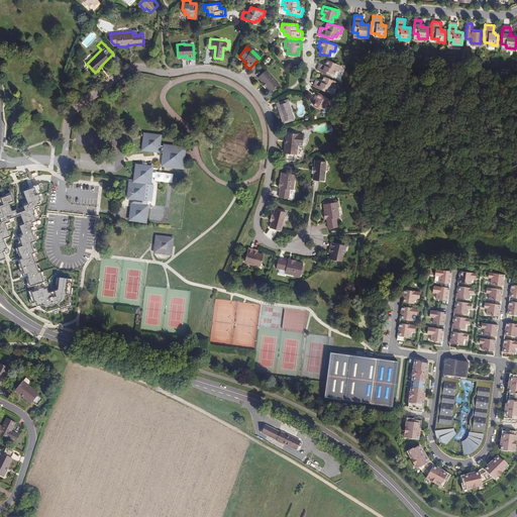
[(99,68),(100,68),(110,59),(109,58),(99,68)]
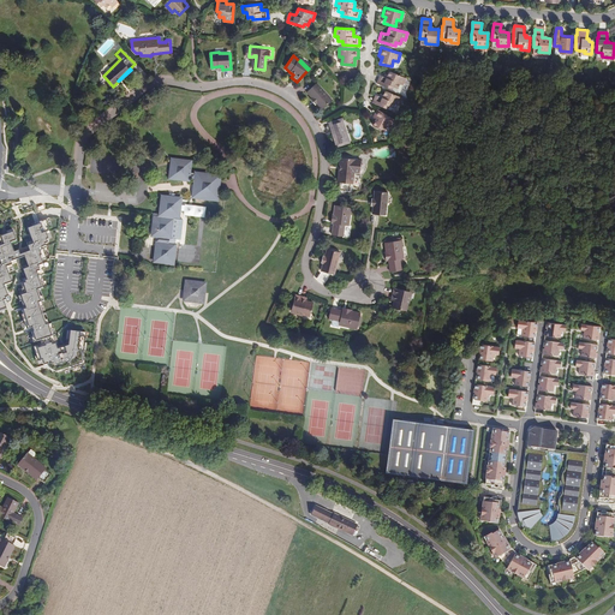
[(402,84),(406,77),(389,71),(388,75),(387,77),(384,76),(380,75),(376,82),(392,89),(393,85),(396,88),(398,88),(400,83),(402,84)]
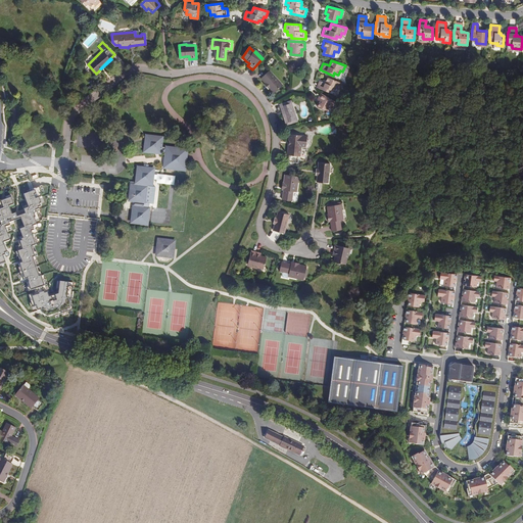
[(267,83),(271,88),(271,87),(275,92),(284,85),(272,70),(263,78),(267,83)]
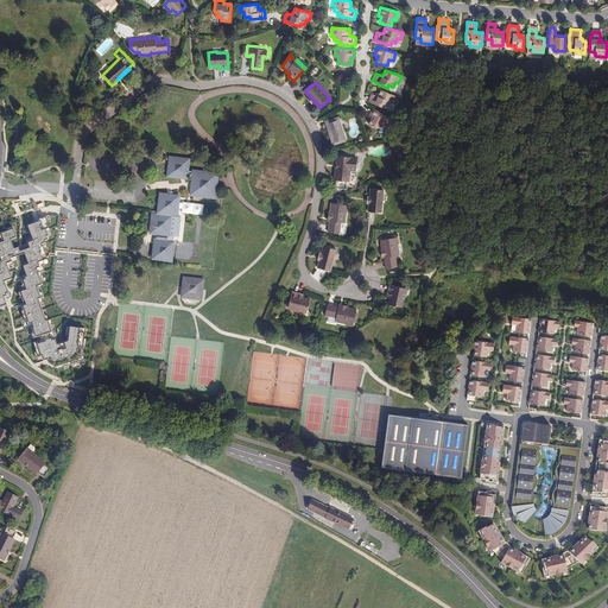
[(393,101),(397,95),(380,88),(378,92),(377,95),(374,94),(371,93),(367,100),(382,107),(385,103),(387,106),(390,101),(393,102),(393,101)]
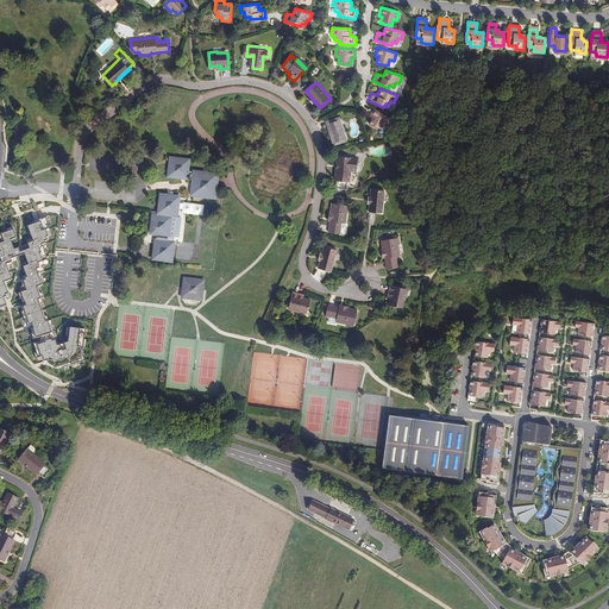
[(385,124),(390,117),(372,106),(369,114),(370,115),(372,117),(370,119),(369,123),(380,129),(382,123),(385,124)]
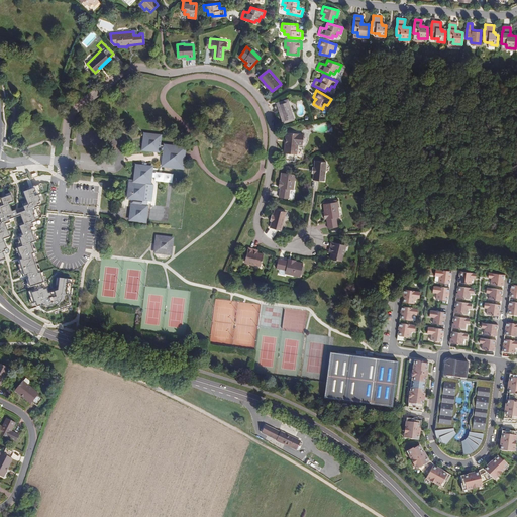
[(287,100),(278,103),(283,122),(293,119),(287,100)]
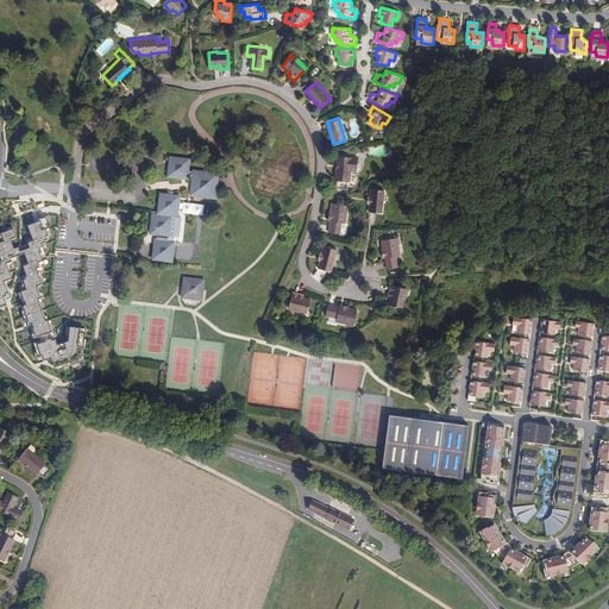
[(188,158),(169,156),(167,175),(186,177),(186,175),(193,175),(190,194),(214,196),(217,171),(194,169),(193,171),(187,171),(188,158)]
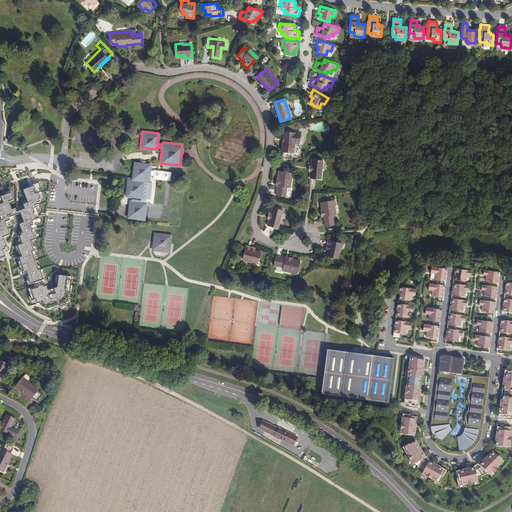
[(281,132),(281,138),(283,138),(282,151),(282,157),(291,158),(291,152),(293,152),(293,144),(298,144),(299,133),(281,132)]
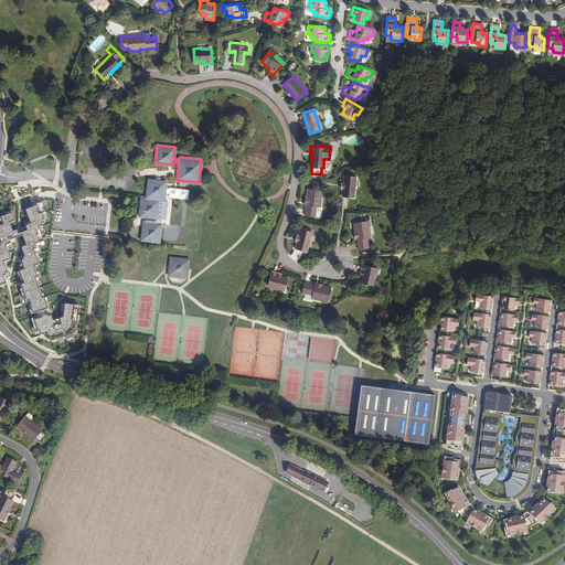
[(343,184),(342,184),(341,191),(342,191),(341,198),(353,199),(355,179),(343,178),(343,184)]
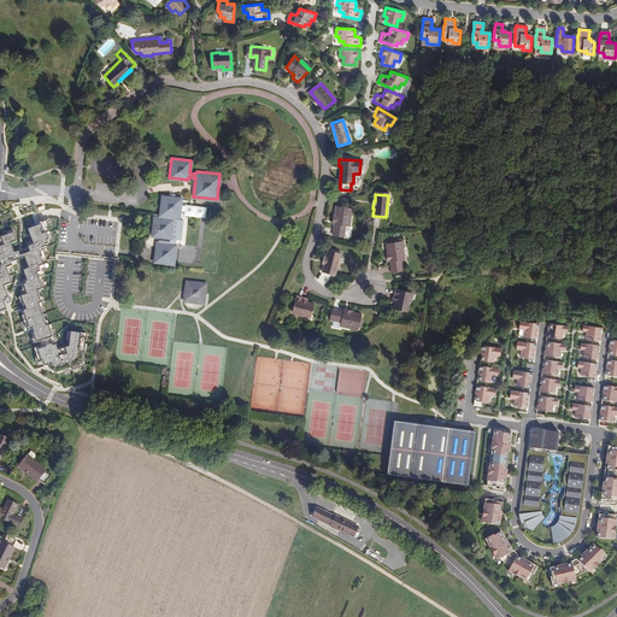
[(180,197),(174,197),(168,195),(162,195),(160,212),(153,211),(153,216),(154,216),(153,234),(157,234),(154,259),(172,262),(175,238),(180,238),(182,217),(174,217),(174,215),(177,215),(178,209),(183,210),(183,213),(204,216),(205,205),(184,203),(184,204),(178,204),(180,197)]
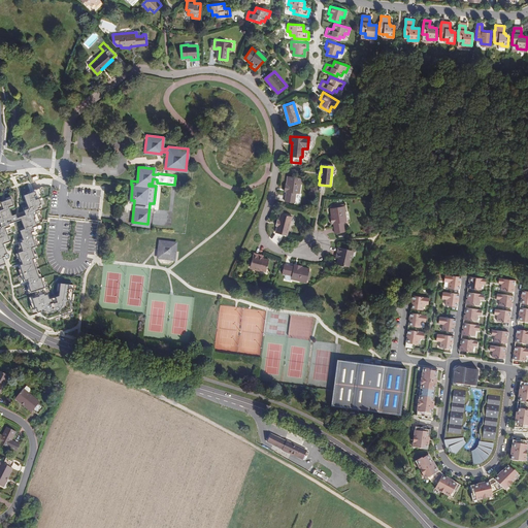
[(287,175),(286,183),(287,184),(286,191),(285,201),(296,202),(296,198),(295,198),(296,193),(300,193),(302,177),(287,175)]
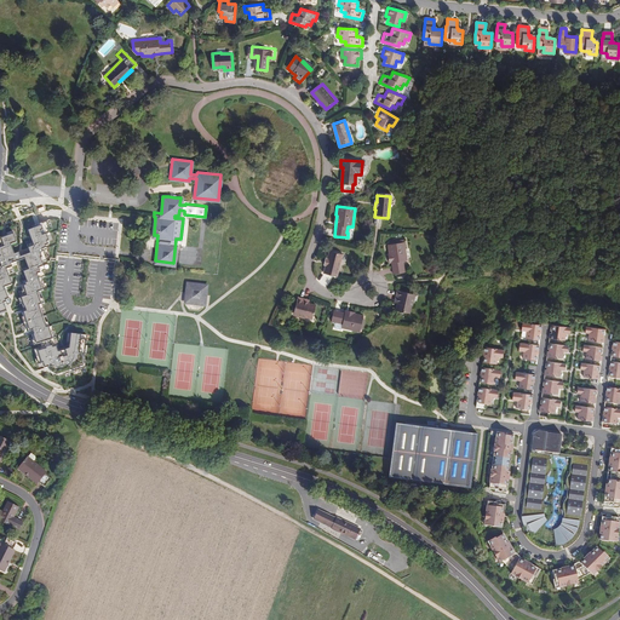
[(51,229),(49,222),(34,227),(34,229),(29,230),(33,241),(27,242),(32,257),(26,259),(28,268),(22,269),(27,281),(30,279),(32,281),(23,285),(23,287),(21,287),(23,292),(21,292),(23,298),(18,299),(19,305),(22,304),(24,313),(22,314),(23,317),(22,319),(26,328),(27,328),(28,332),(30,332),(30,334),(32,333),(34,339),(33,340),(34,345),(42,343),(44,346),(34,350),(39,365),(46,368),(50,367),(51,372),(57,375),(65,373),(65,374),(80,369),(80,367),(84,366),(87,336),(69,333),(69,343),(70,343),(69,349),(58,352),(51,332),(53,332),(52,326),(50,327),(47,322),(46,322),(41,310),(44,309),(41,304),(44,304),(42,298),(40,299),(38,292),(44,291),(41,283),(42,283),(41,279),(45,277),(42,271),(45,270),(42,263),(47,260),(42,250),(46,248),(46,246),(49,245),(47,242),(50,241),(47,235),(51,234),(49,229),(51,229)]
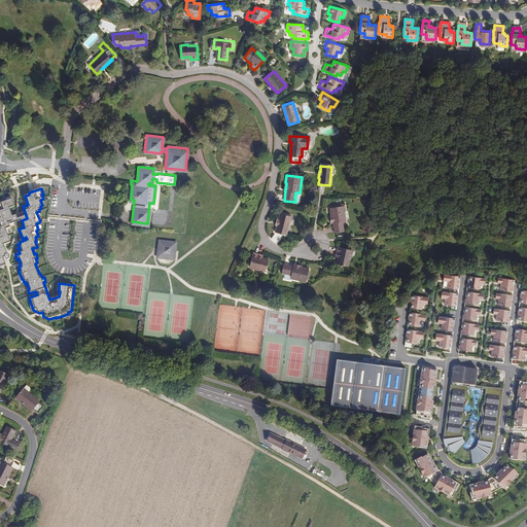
[(15,209),(11,196),(6,198),(6,199),(0,201),(0,266),(4,265),(1,257),(4,256),(3,254),(6,253),(2,244),(9,242),(6,233),(11,232),(9,226),(8,227),(7,224),(14,222),(10,210),(15,209)]
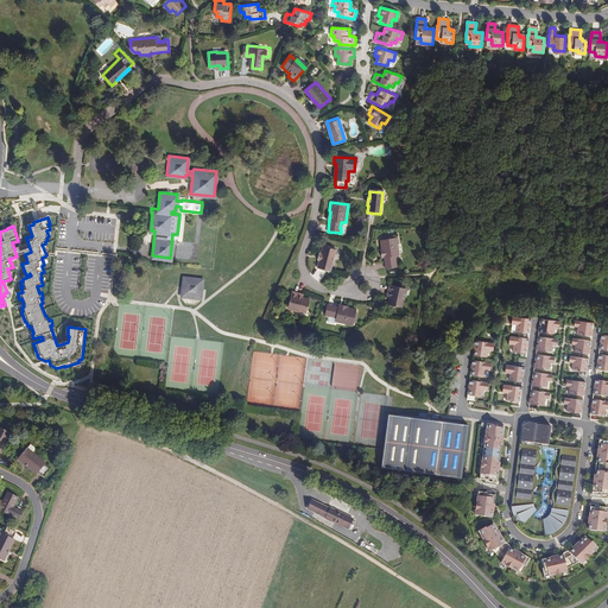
[(386,247),(386,255),(386,267),(398,267),(398,263),(397,263),(397,255),(398,255),(401,254),(401,234),(393,234),(393,236),(385,236),(385,247),(386,247)]
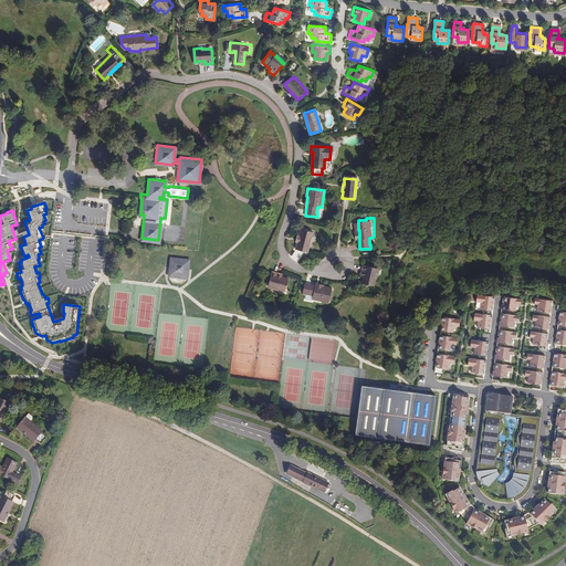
[(299,237),(297,237),(296,242),(295,249),(307,251),(312,231),(301,228),(299,237)]
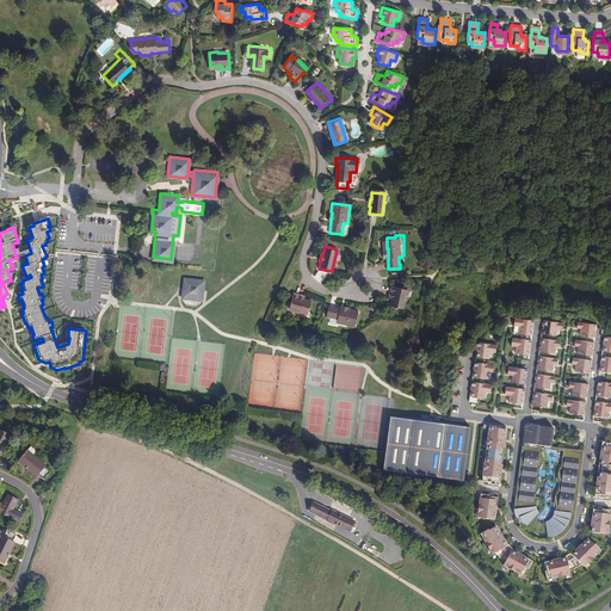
[(184,273),(181,289),(181,296),(204,298),(207,276),(184,273)]
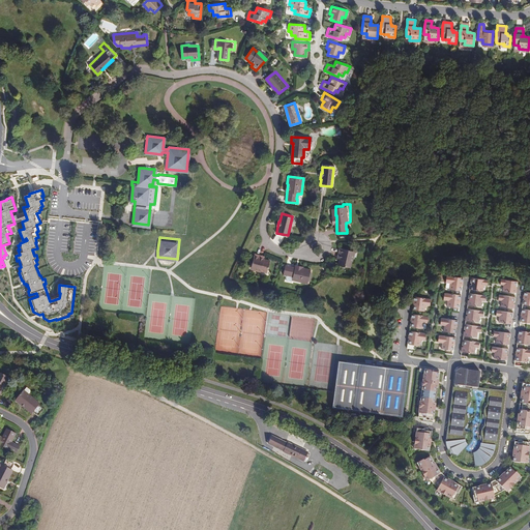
[(339,259),(337,262),(336,268),(349,271),(350,265),(352,255),(337,251),(336,258),(339,259)]
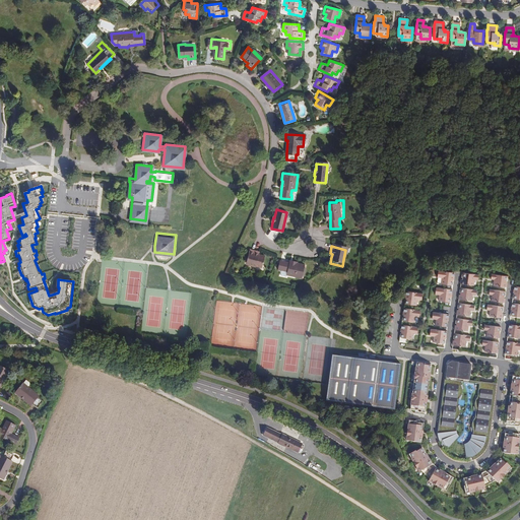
[(250,250),(247,263),(255,265),(255,267),(261,268),(263,260),(257,258),(255,258),(257,252),(250,250)]
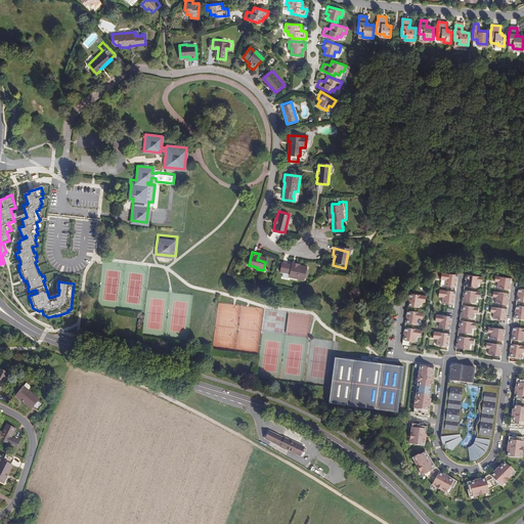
[(292,273),(292,275),(292,278),(307,279),(307,264),(300,264),(300,265),(293,265),(282,265),(282,274),(286,274),(287,273),(292,273)]
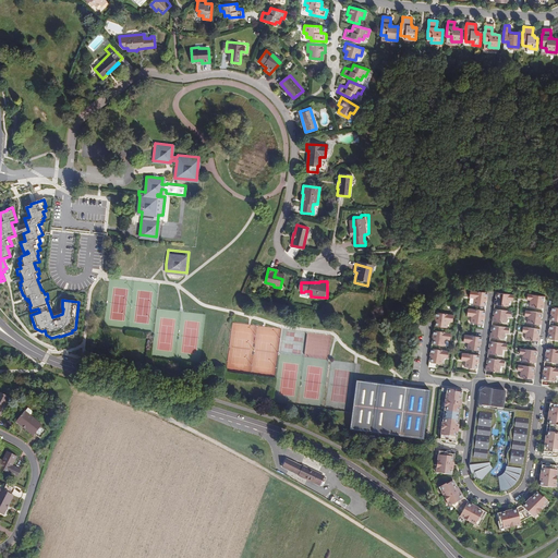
[(487,300),(488,294),(488,292),(470,290),(469,298),(474,299),(473,304),(486,306),(486,302),(486,301),(486,300),(487,300)]
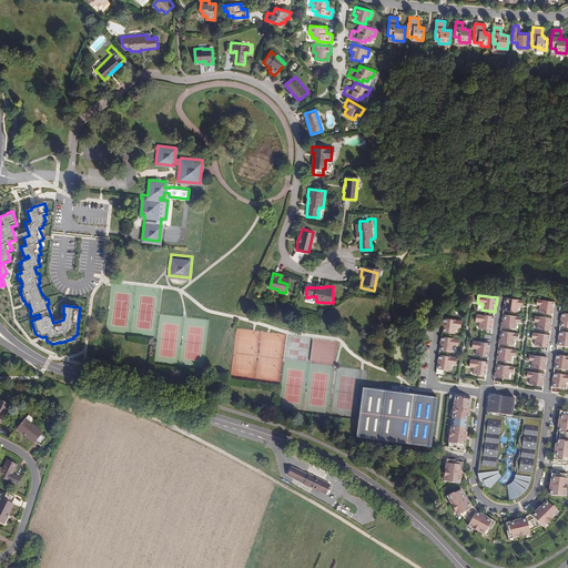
[(521,306),(523,301),(505,297),(504,303),(505,303),(505,305),(504,305),(503,310),(517,312),(518,305),(521,306)]
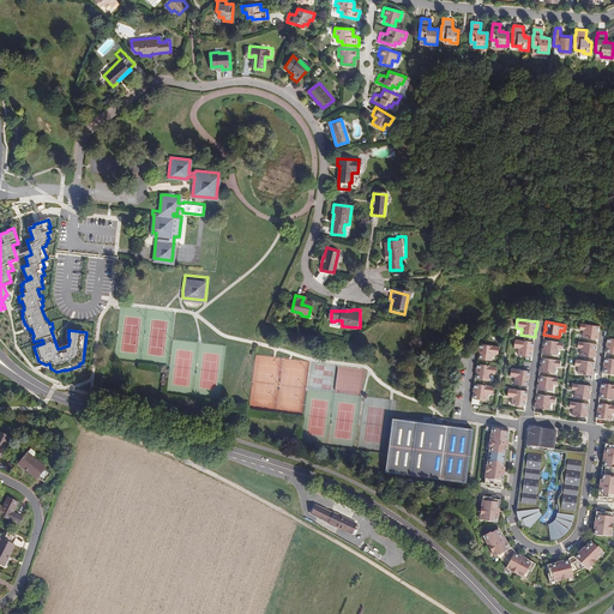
[(599,331),(600,326),(581,324),(579,330),(583,331),(582,337),(599,339),(600,335),(597,333),(597,331),(599,331)]
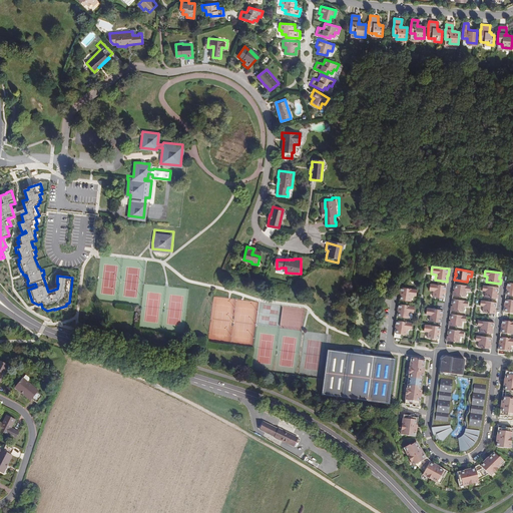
[(447,286),(430,284),(429,290),(433,291),(433,297),(445,299),(445,295),(444,294),(445,293),(446,293),(447,286)]
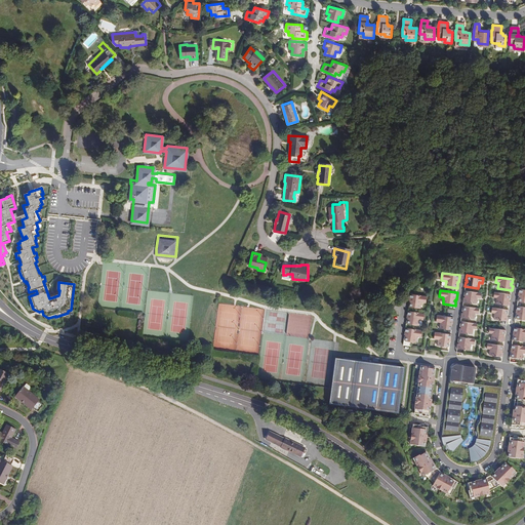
[(481,298),(481,292),(465,290),(463,295),(466,295),(465,297),(463,297),(462,303),(477,304),(477,297),(481,298)]
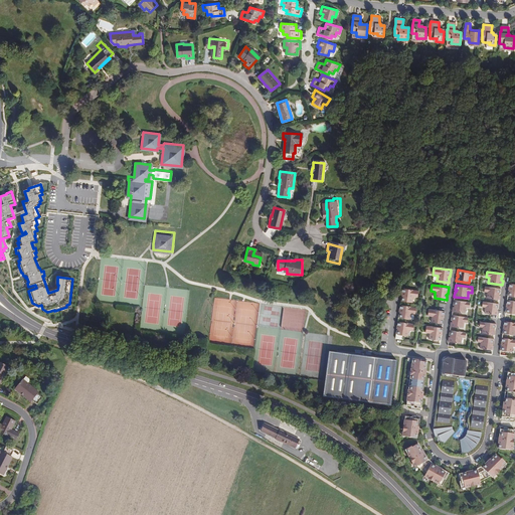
[(501,294),(501,289),(485,287),(484,292),(487,293),(486,298),(500,300),(501,296),(499,295),(499,293),(501,294)]
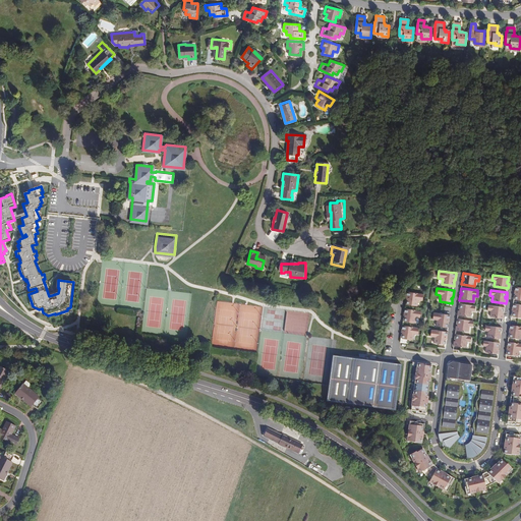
[(405,304),(417,306),(418,300),(422,301),(423,294),(407,291),(406,298),(407,299),(406,300),(405,304)]
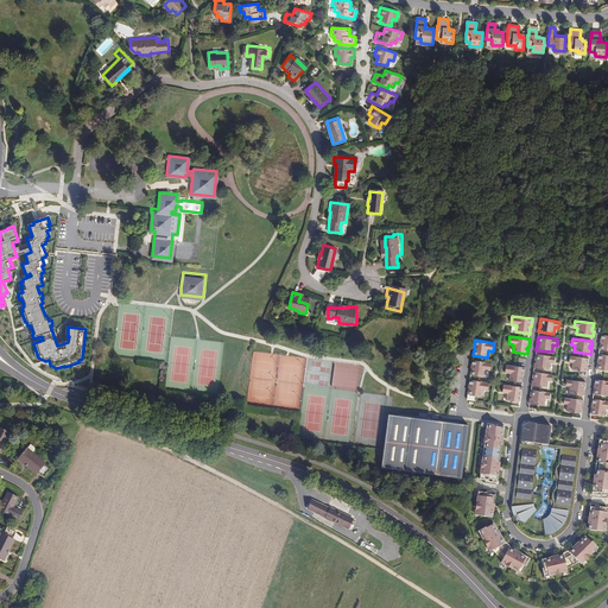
[(555,363),(555,358),(536,354),(534,360),(536,361),(536,362),(534,362),(533,367),(550,369),(551,363),(555,363)]
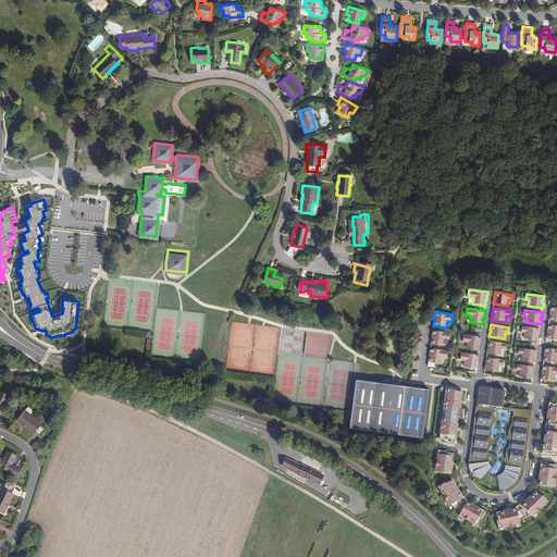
[(556,325),(548,324),(547,332),(548,332),(548,334),(547,334),(546,338),(556,339),(556,325)]
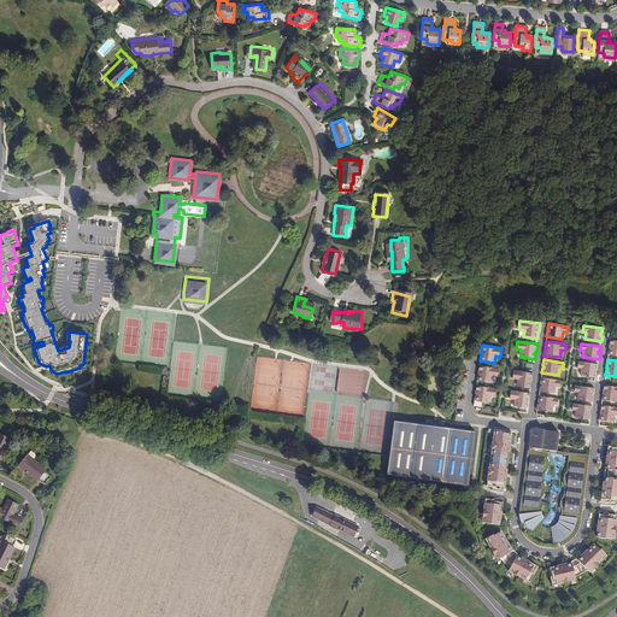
[(598,370),(598,364),(579,362),(577,368),(581,368),(581,375),(597,377),(598,372),(595,371),(595,370),(598,370)]
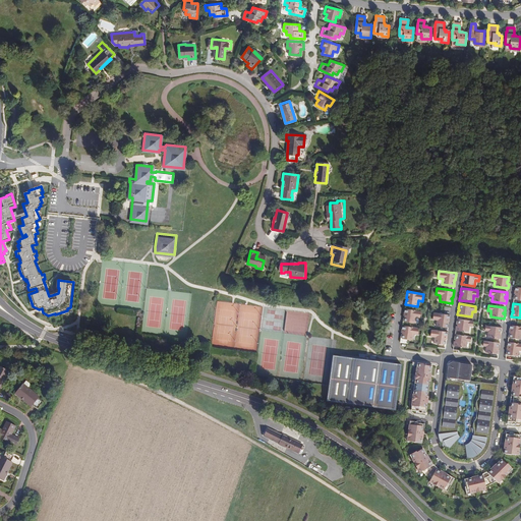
[(416,317),(420,317),(421,311),(405,308),(404,315),(405,315),(404,317),(403,316),(403,322),(415,323),(416,317)]
